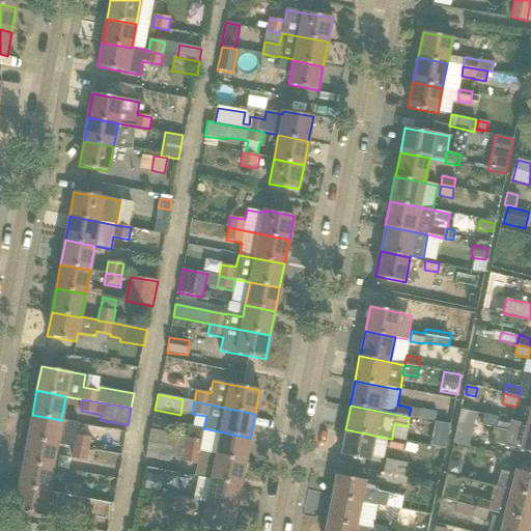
[(411,408),(409,417),(419,419),(421,410),(411,408)]
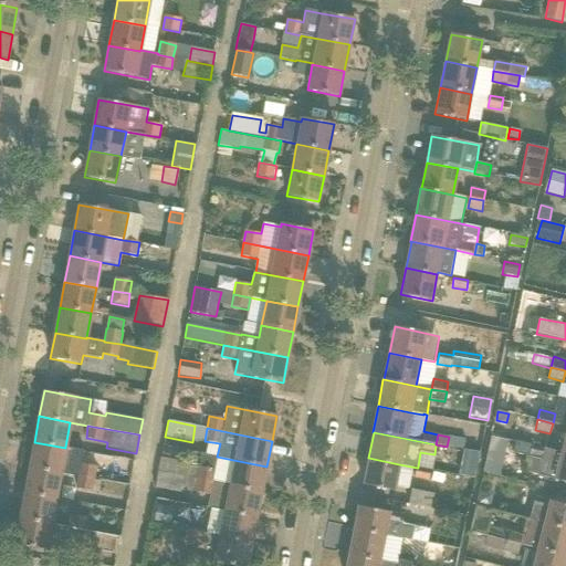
[(491,437),(483,472),(500,475),(507,440),(491,437)]
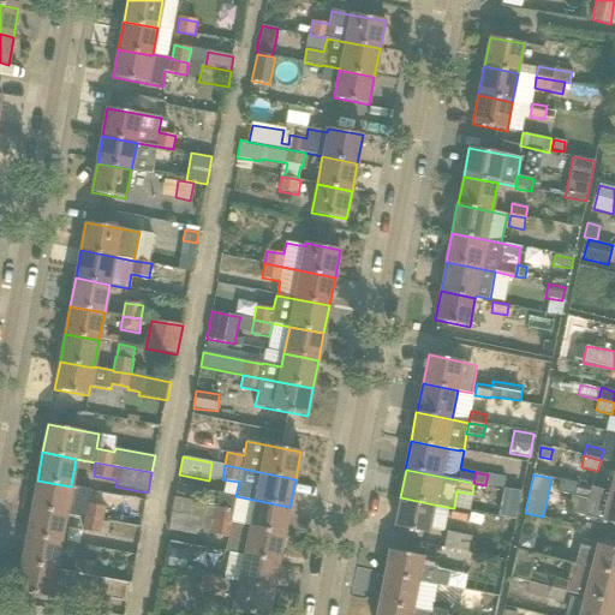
[(71,487),(37,481),(33,508),(67,514),(84,518),(102,521),(103,521),(103,520),(106,507),(88,505),(90,489),(71,485),(71,487)]
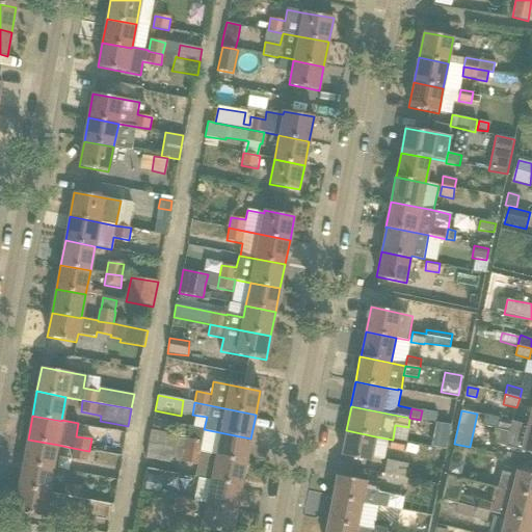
[(510,430),(512,423),(512,421),(500,418),(497,427),(508,430),(510,430)]
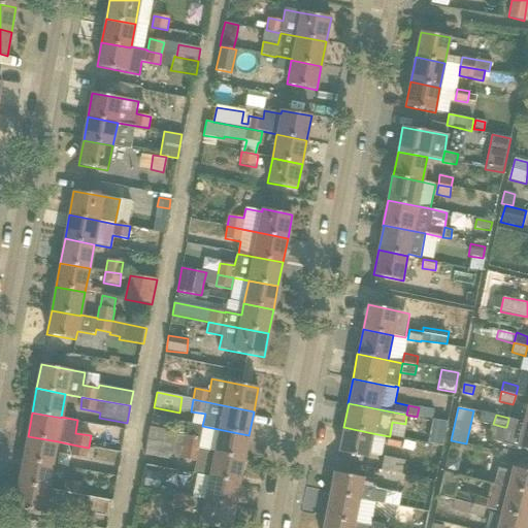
[(527,424),(523,423),(508,420),(506,427),(504,427),(500,443),(527,450),(527,424)]
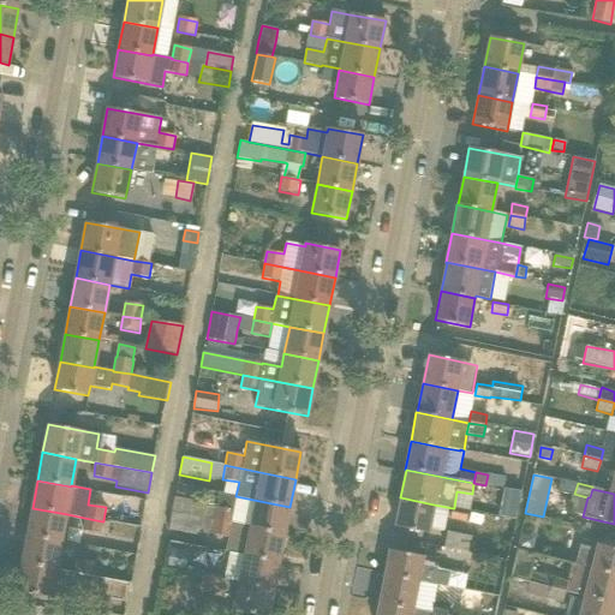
[(174,497),(172,513),(199,518),(214,520),(285,535),(290,507),(236,496),(219,493),(216,505),(174,497)]
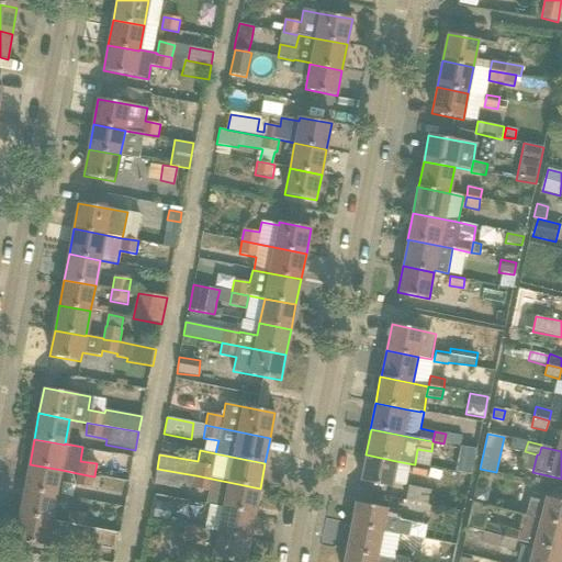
[(396,461),(366,454),(361,482),(391,487),(392,483),(408,486),(412,474),(414,464),(396,461)]
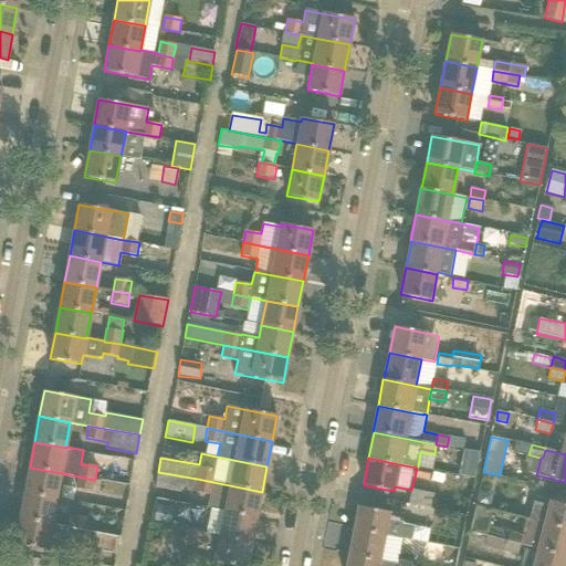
[(431,469),(418,467),(418,468),(417,468),(415,478),(429,480),(431,469)]
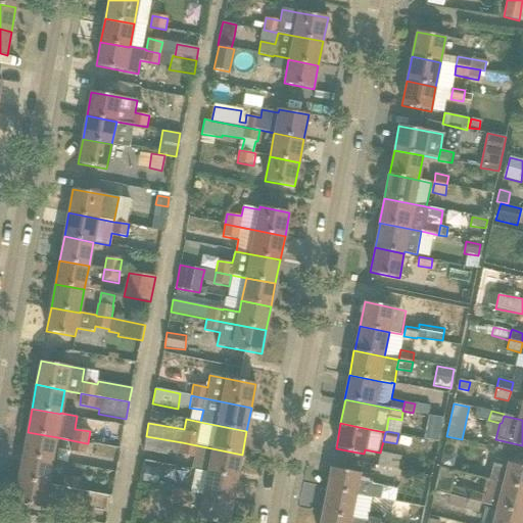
[(22,456),(53,462),(57,437),(28,432),(22,456)]
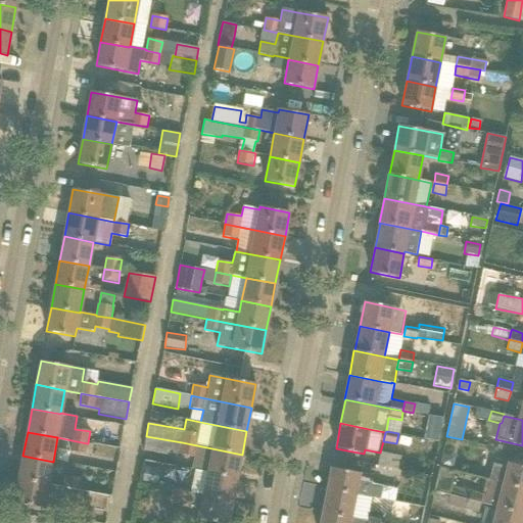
[(168,450),(170,440),(146,436),(143,450),(168,456),(168,450)]
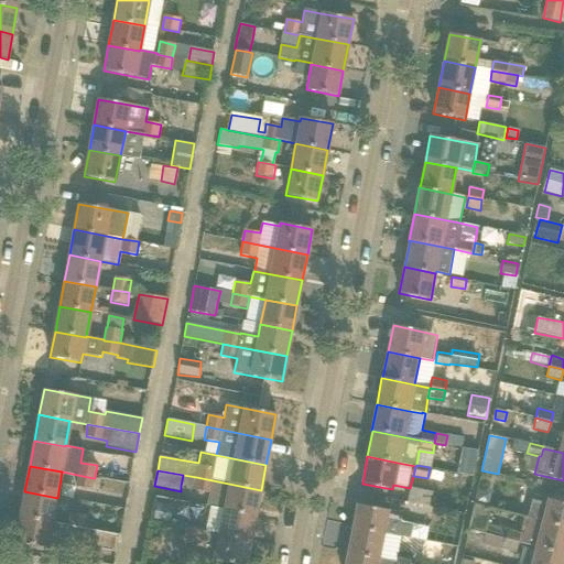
[(91,489),(94,478),(77,475),(76,487),(91,489)]
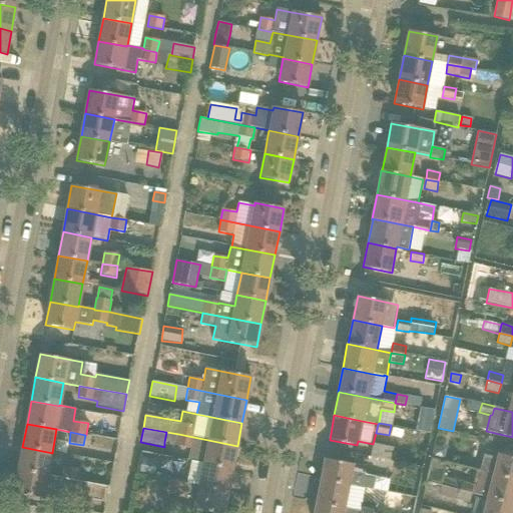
[(237,446),(178,434),(176,446),(190,448),(188,461),(203,463),(232,469),(237,446)]
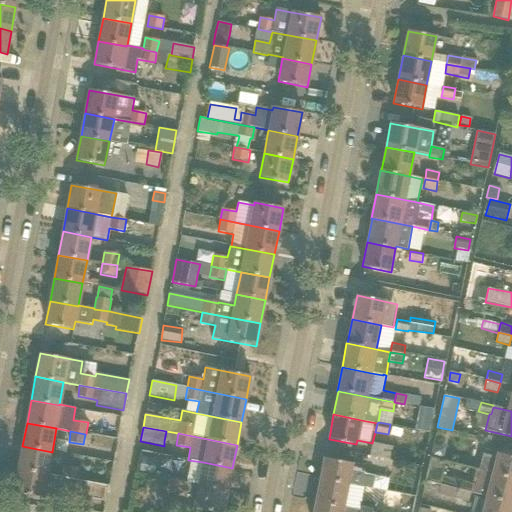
[(393,447),(372,443),(369,456),(390,460),(393,447)]
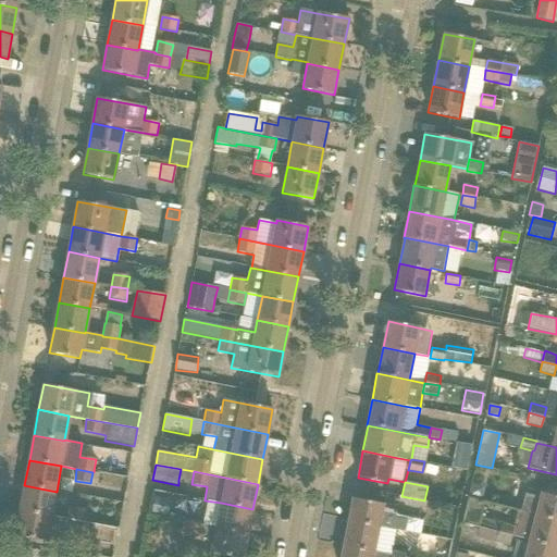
[(20,510),(52,517),(57,492),(24,485),(20,510)]
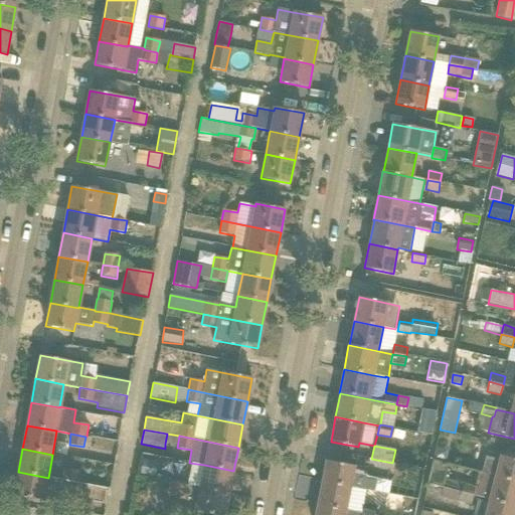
[(514,481),(514,460),(487,453),(482,472),(481,473),(514,481)]
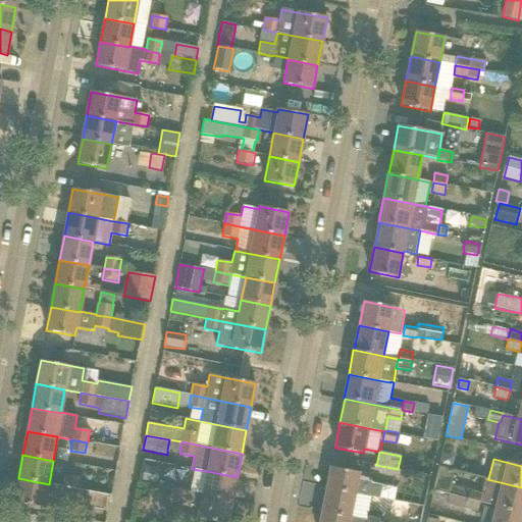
[(156,484),(159,469),(145,466),(142,481),(156,484)]
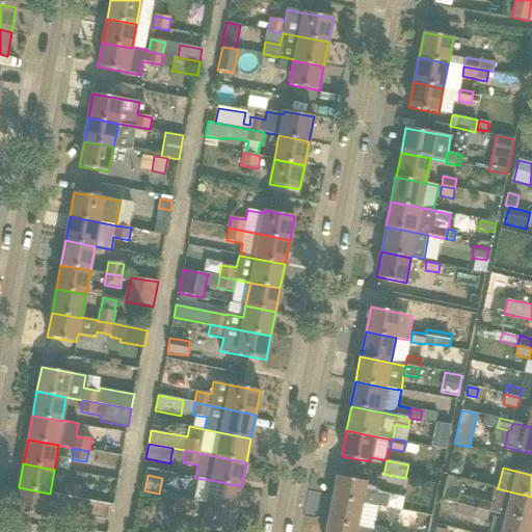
[(390,496),(377,493),(379,484),(337,476),(333,498),(361,503),(387,507),(390,496)]
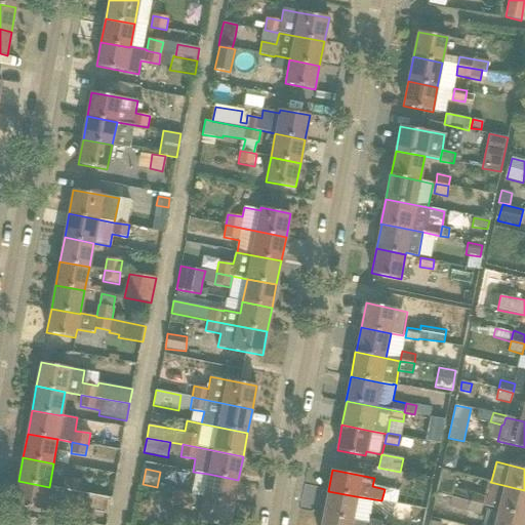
[(442,470),(436,494),(450,497),(456,473),(442,470)]
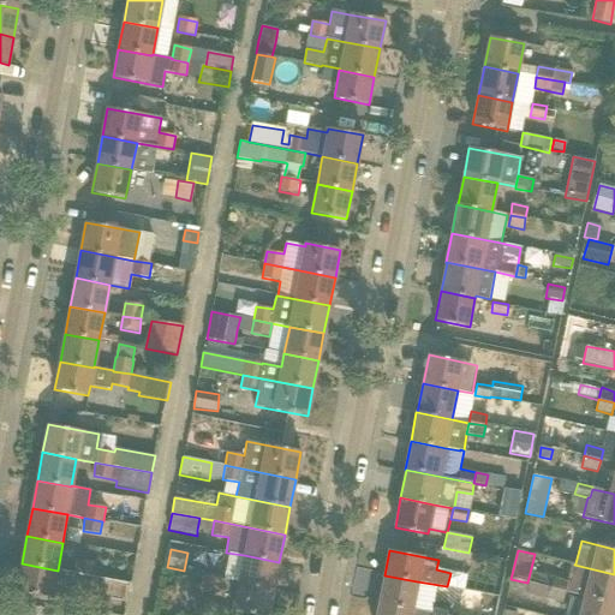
[(274,590),(279,562),(244,555),(239,584),(274,590)]
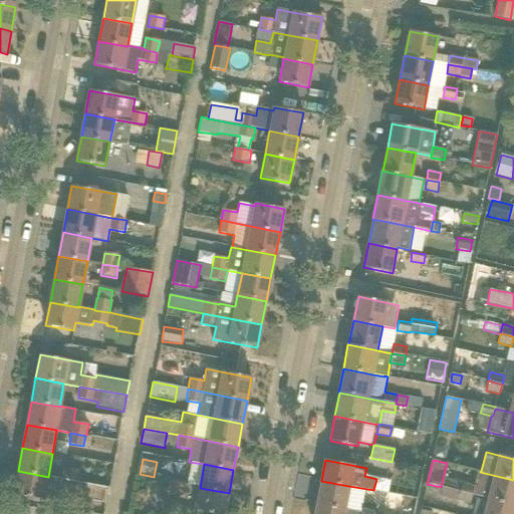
[(77,482),(79,471),(64,468),(63,480),(77,482)]
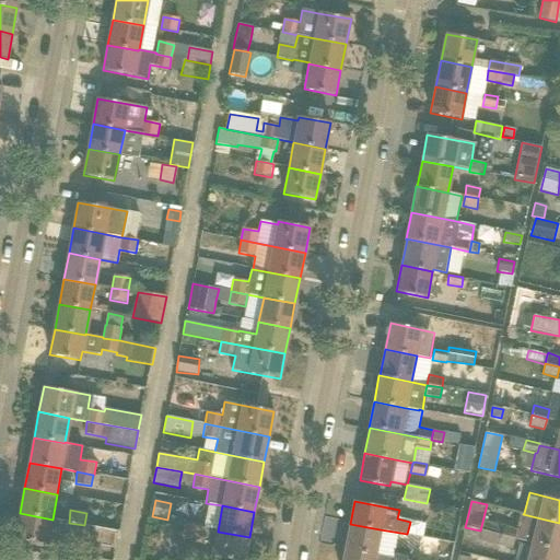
[(66,539),(115,548),(118,532),(94,527),(84,525),(69,523),(53,520),(20,513),(15,538),(65,548),(66,539)]
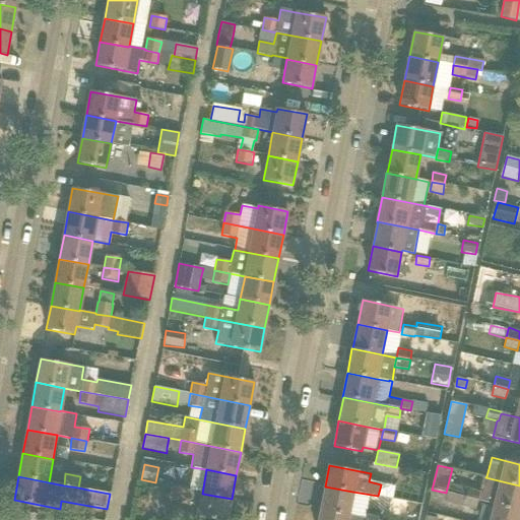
[(494,505),(494,506),(519,512),(519,485),(485,477),(486,476),(484,476),(480,491),(467,488),(467,489),(465,497),(478,501),(494,505)]
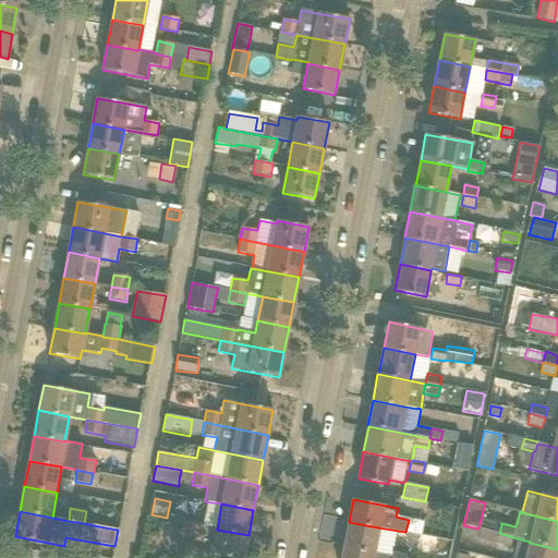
[(349,522),(343,547),(374,553),(378,528),(349,522)]
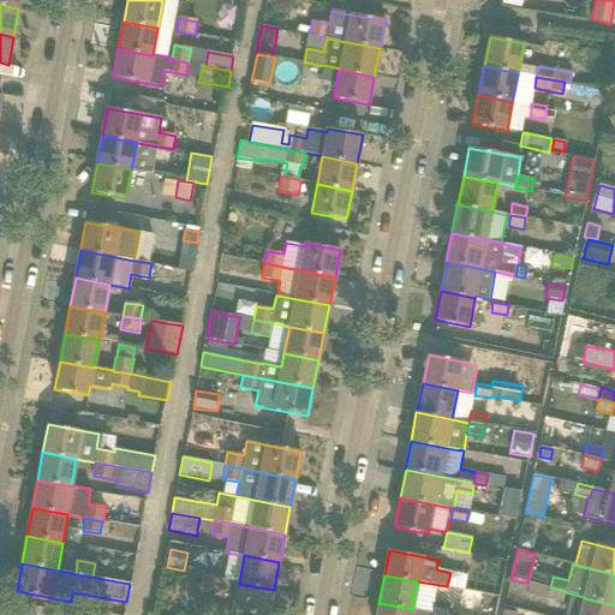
[(222,580),(204,577),(202,589),(212,591),(219,593),(222,580)]
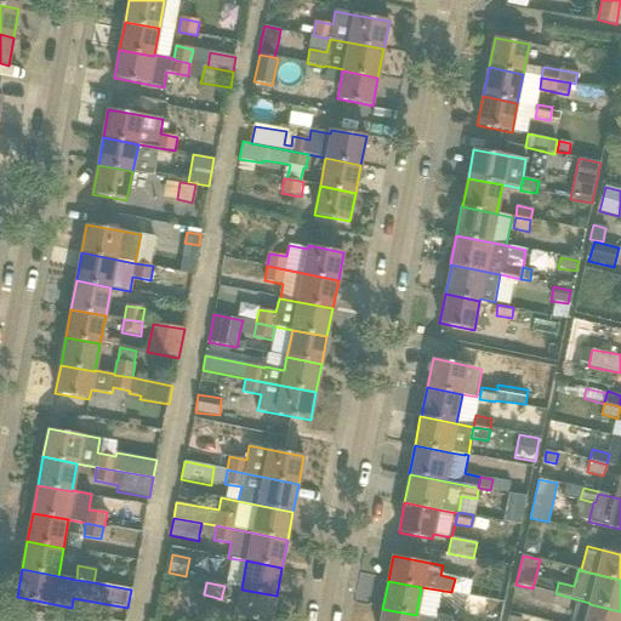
[(241,590),(239,603),(235,617),(256,620),(271,620),(277,596),(241,590)]
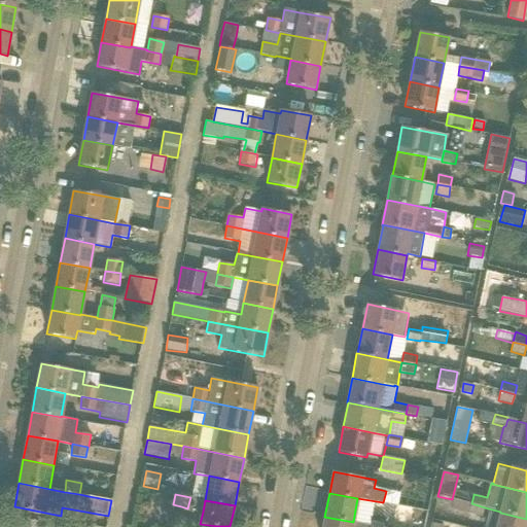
[(459,512),(469,514),(471,503),(461,501),(459,512)]
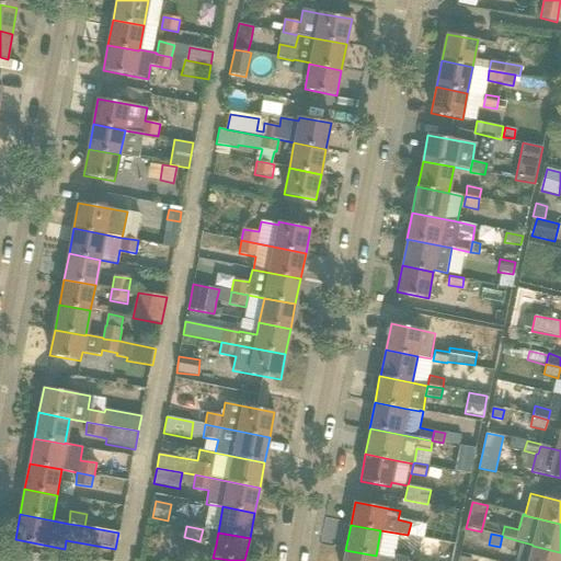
[(514,550),(516,540),(502,536),(500,547),(514,550)]
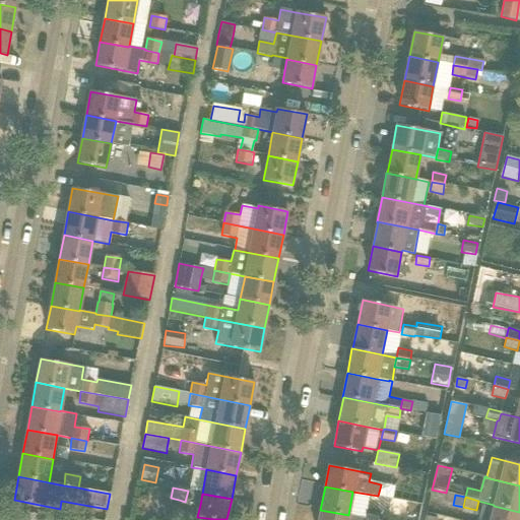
[(490,519),(519,519),(519,512),(494,506),(490,519)]
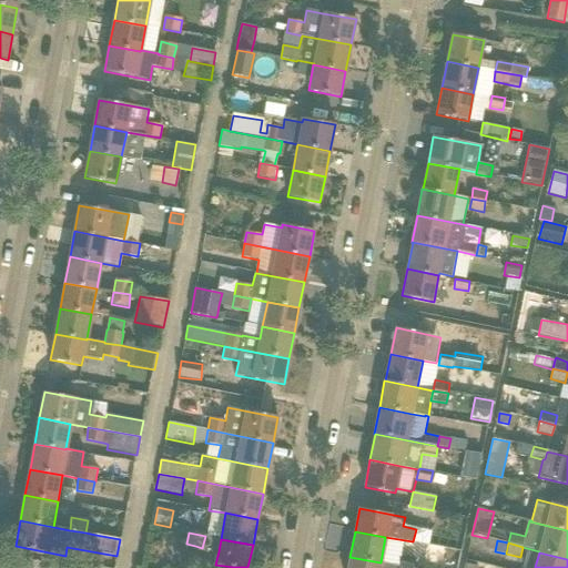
[(395,567),(396,566),(381,563),(350,557),(347,567),(395,567)]
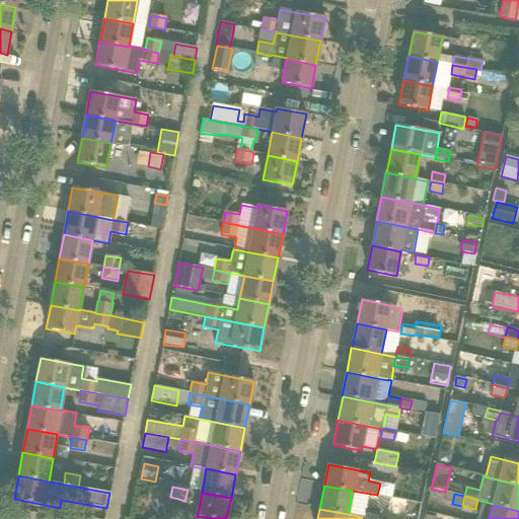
[(364,518),(365,518),(377,518),(379,511),(366,509),(364,518)]
